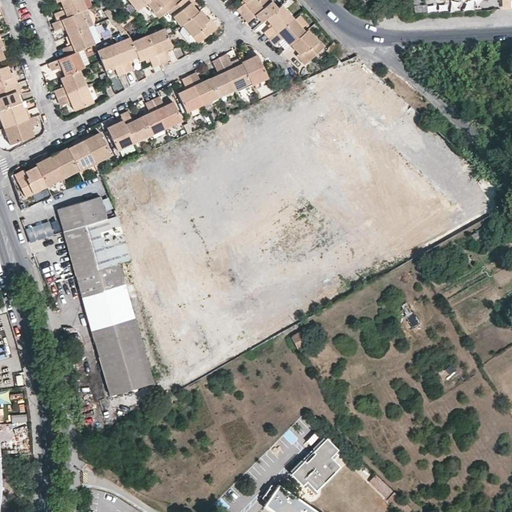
[(82,0),(60,0),(64,9),(54,13),(56,21),(81,11),(86,8),(82,0)]
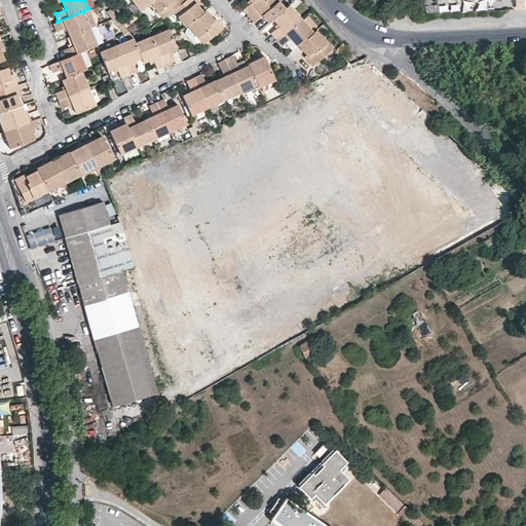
[(94,6),(90,0),(84,0),(88,8),(94,6)]
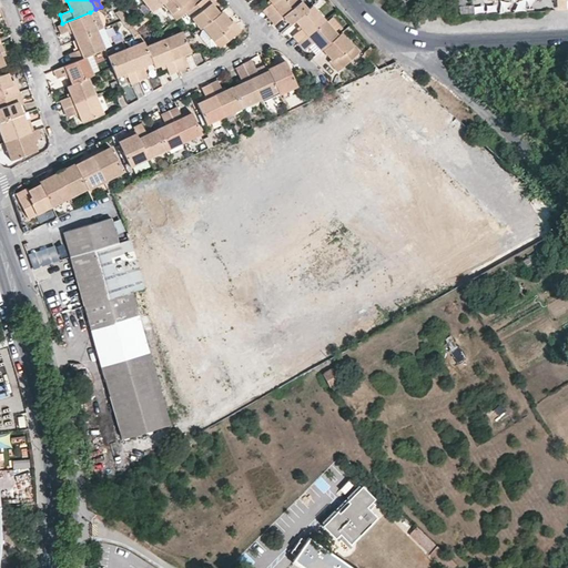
[(163,2),(165,0),(143,0),(152,11),(163,2)]
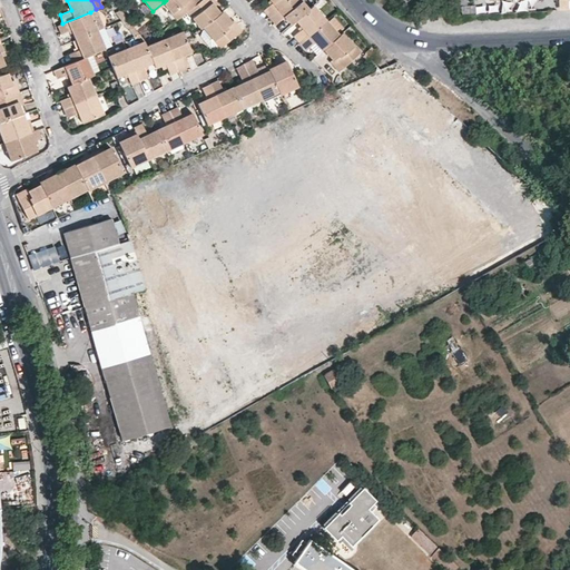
[(166,0),(164,2),(177,19),(187,11),(200,0),(199,0),(166,0)]
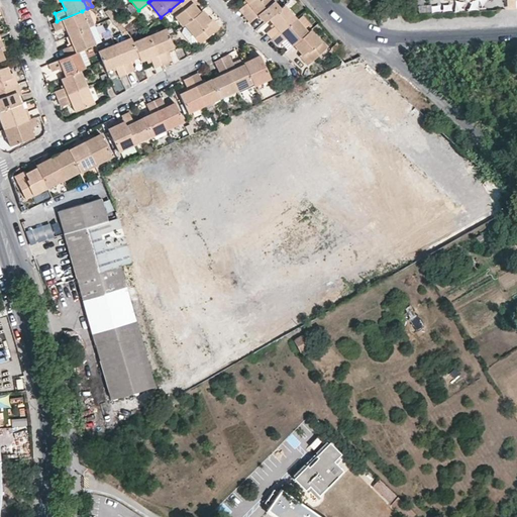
[(182,0),(170,10),(182,25),(184,24),(200,11),(193,2),(194,0),(182,0)]
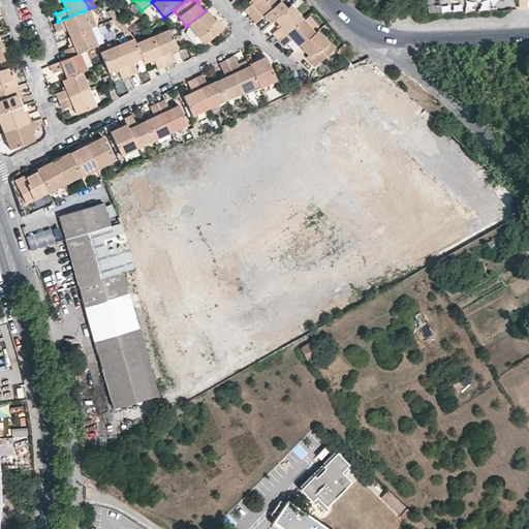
[(250,16),(268,0),(250,0),(252,2),(245,9),(250,16)]
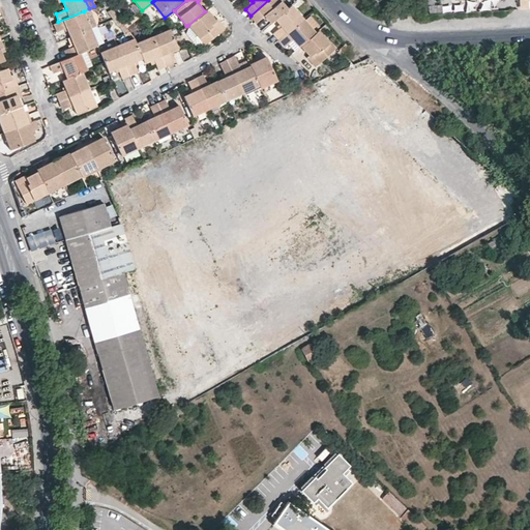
[(288,8),(281,0),(268,0),(251,16),(256,22),(264,16),(270,23),(275,19),(288,8)]
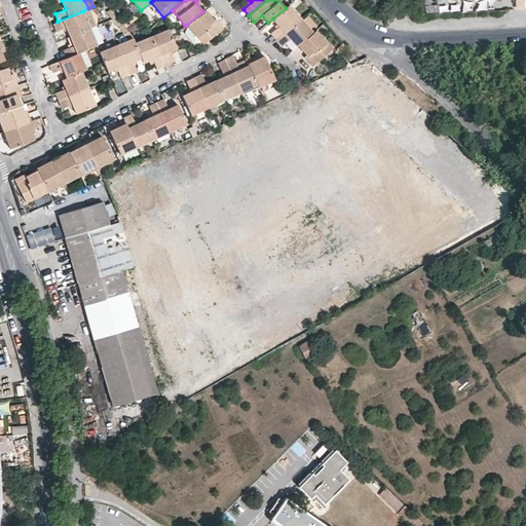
[(290,4),(286,8),(273,19),(279,26),(271,34),(276,39),(301,19),(290,4)]
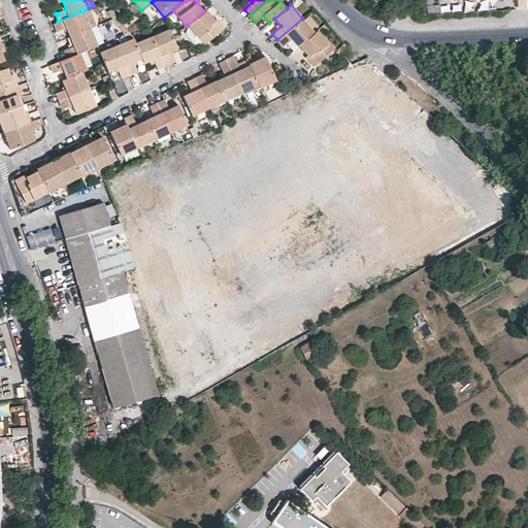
[(94,11),(93,10),(91,9),(89,8),(84,11),(90,28),(96,25),(97,22),(98,20),(97,19),(97,18),(97,15),(96,13),(94,11)]
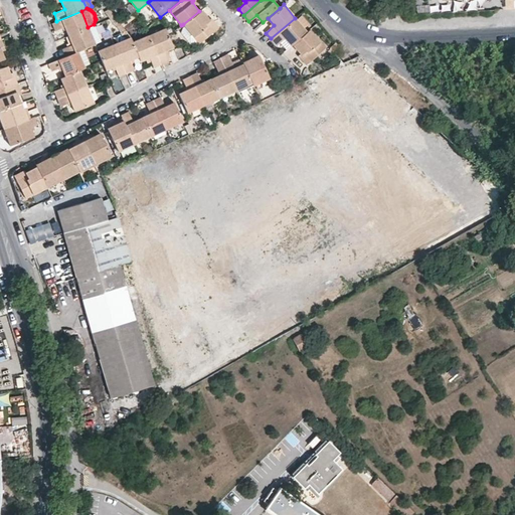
[(114,15),(110,9),(110,8),(105,12),(109,17),(114,15)]
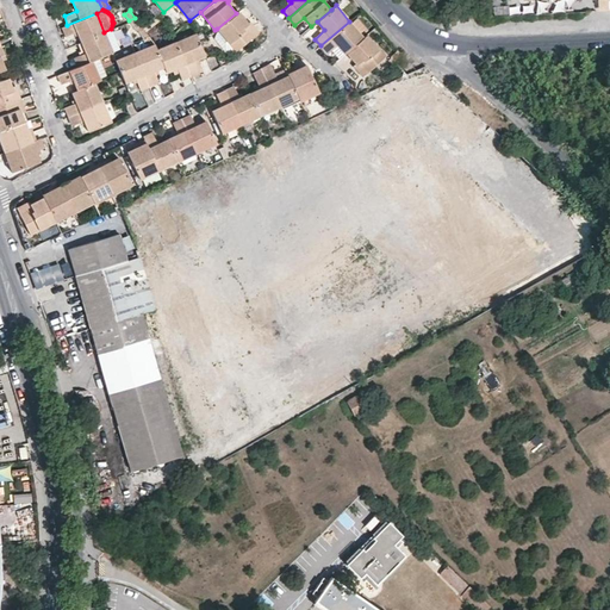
[(238,11),(236,13),(217,29),(219,31),(235,50),(255,35),(249,27),(251,25),(248,23),(238,11)]
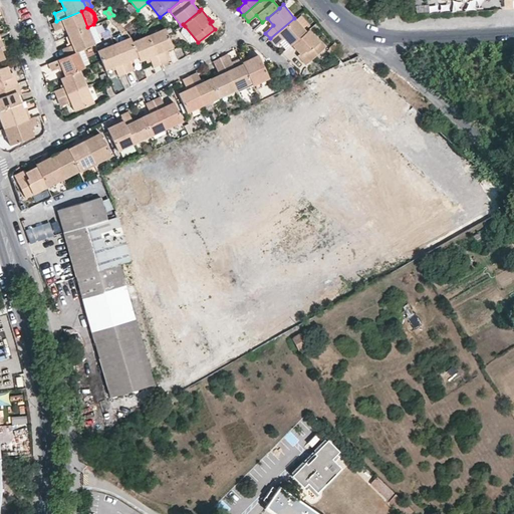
[(87,27),(81,11),(56,21),(52,22),(55,30),(65,26),(68,35),(87,27)]
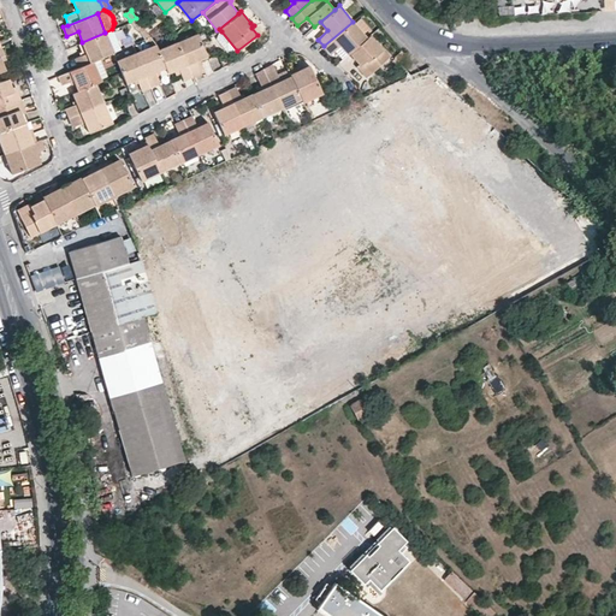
[(144,29),(140,23),(136,18),(130,21),(137,31),(140,35),(142,37),(143,39),(150,36),(149,35),(147,33),(144,29)]
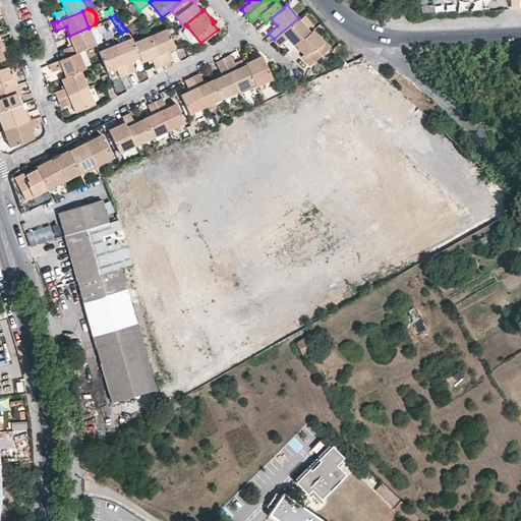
[(214,17),(212,19),(215,21),(213,23),(218,30),(222,26),(214,17)]
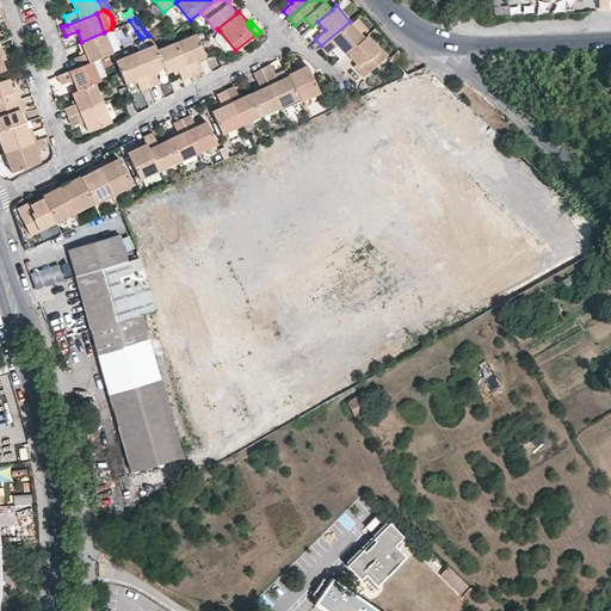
[(364,37),(350,22),(321,45),(328,54),(332,50),(338,45),(346,54),(347,53),(364,37)]
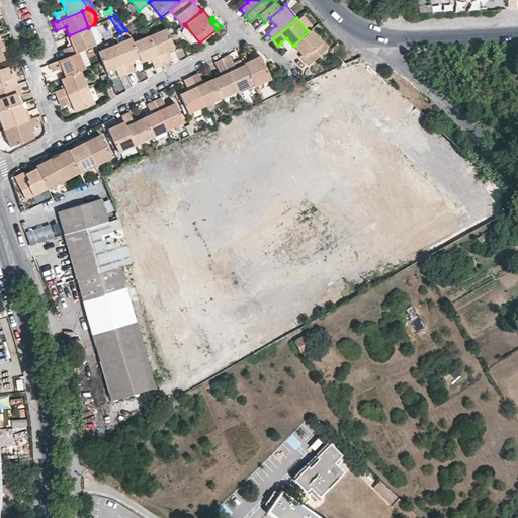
[(101,41),(94,24),(88,27),(95,44),(101,41)]
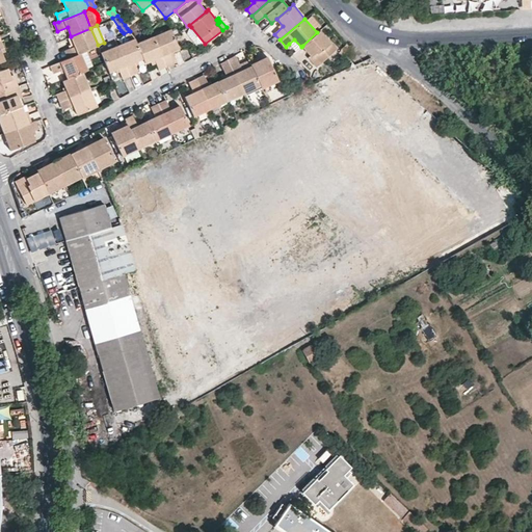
[(205,44),(191,27),(189,29),(188,31),(188,32),(187,33),(188,34),(188,35),(200,49),(205,44)]
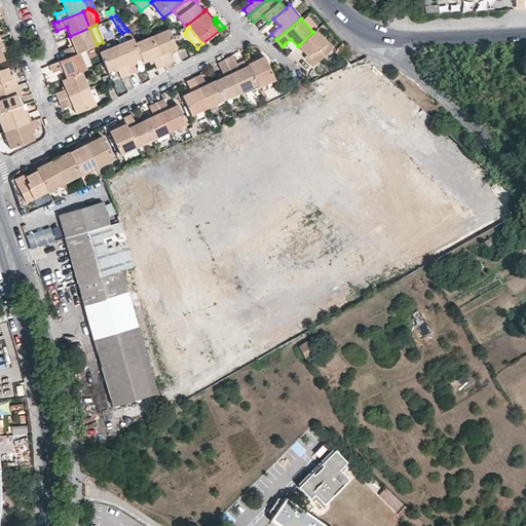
[(65,49),(68,57),(79,51),(85,49),(97,44),(89,28),(70,36),(74,45),(65,49)]
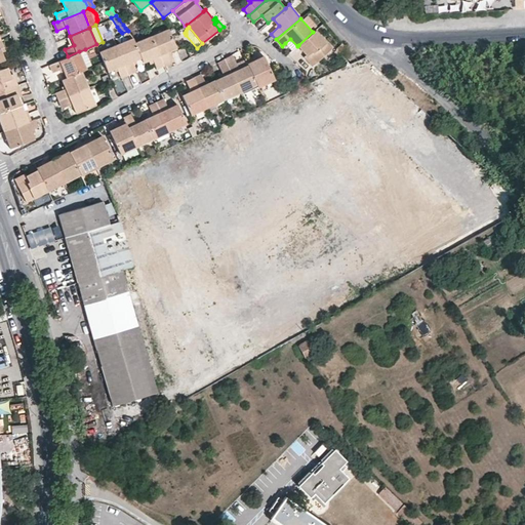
[(168,28),(152,35),(164,65),(172,62),(168,51),(177,48),(168,28)]
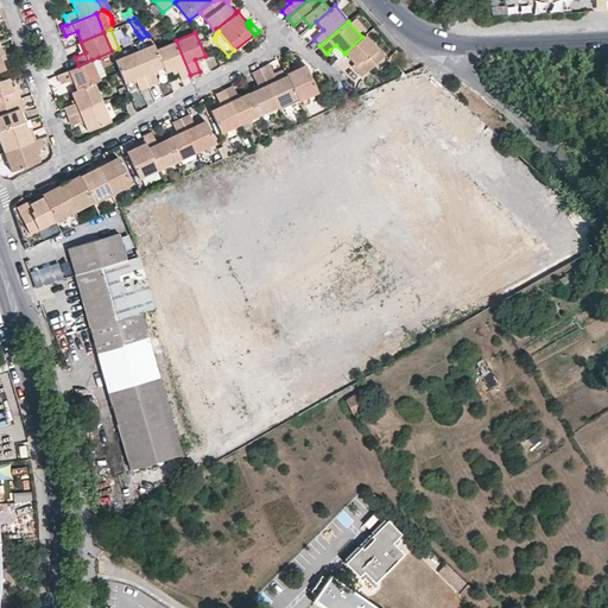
[(366,33),(362,37),(346,52),(355,64),(359,68),(361,65),(366,71),(384,55),(366,33)]
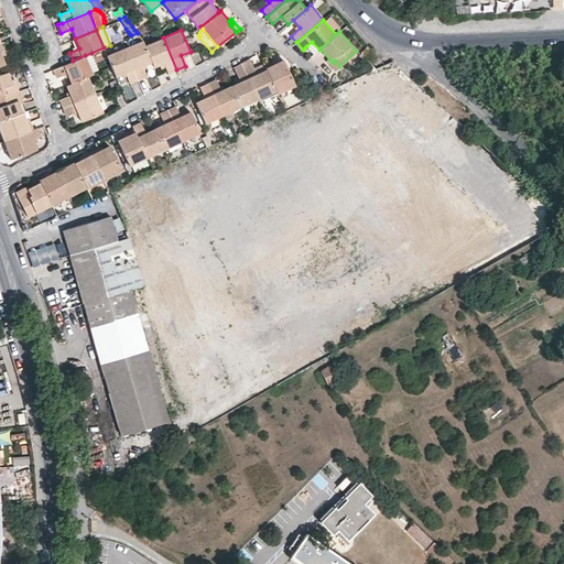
[(163,38),(144,45),(152,62),(153,66),(163,63),(167,73),(176,69),(163,38)]
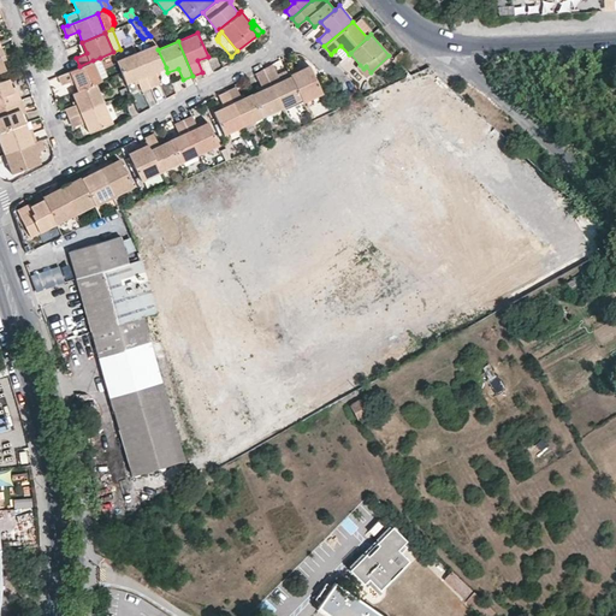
[(157,43),(136,52),(150,87),(160,83),(155,71),(166,67),(158,49),(157,43)]
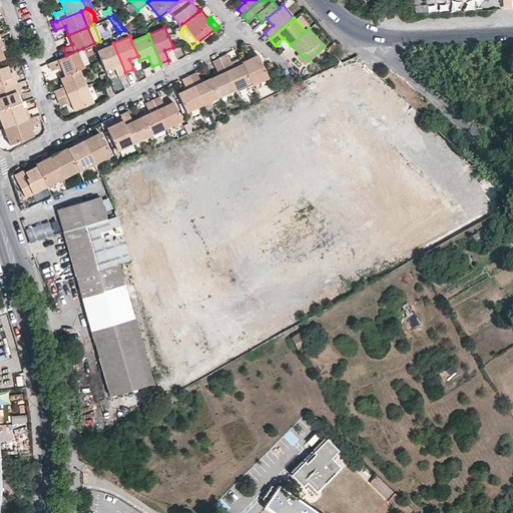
[(279,42),(286,49),(291,45),(284,38),(279,42)]
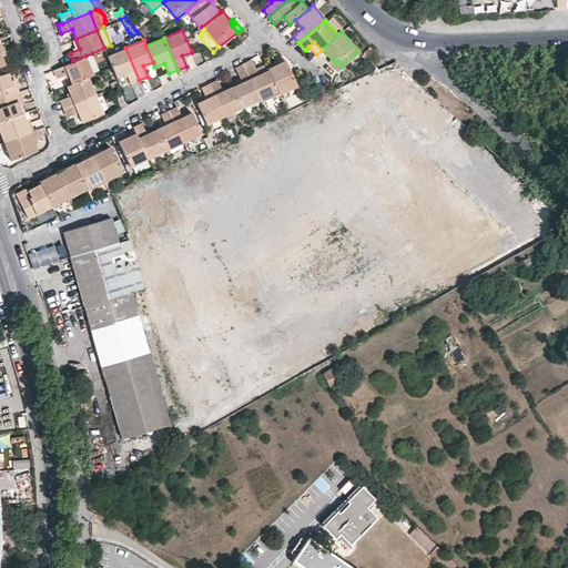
[(364,59),(374,50),(372,47),(362,56),(364,59)]
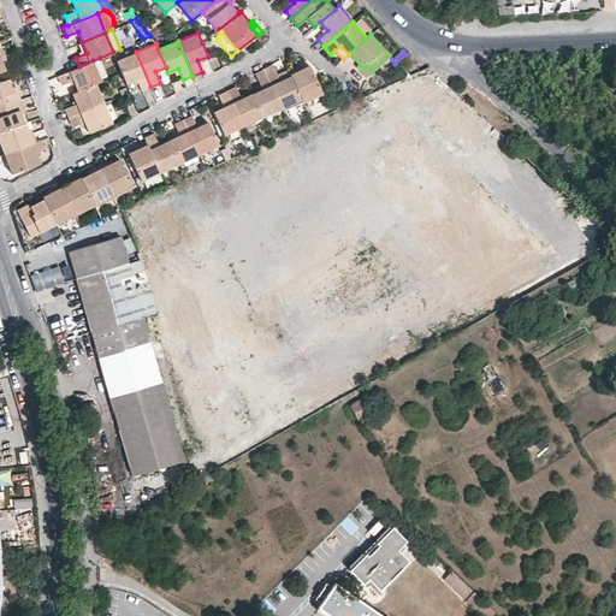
[(150,87),(136,52),(117,60),(126,83),(137,80),(142,90),(150,87)]
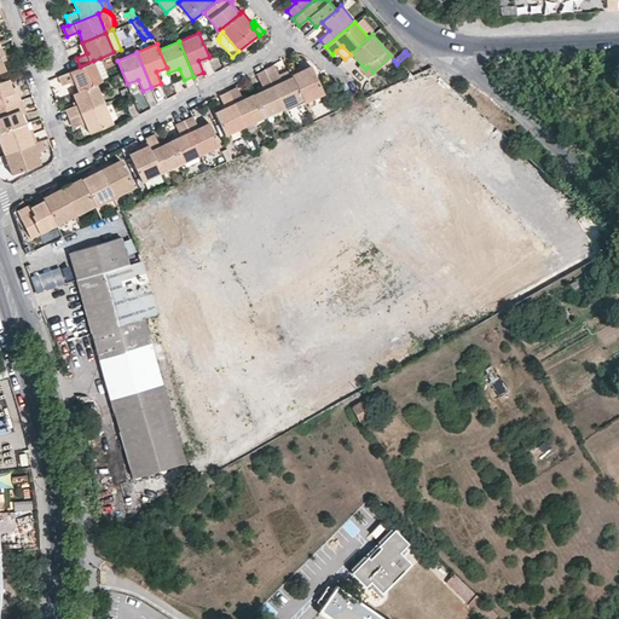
[(109,77),(100,58),(93,61),(102,80),(109,77)]
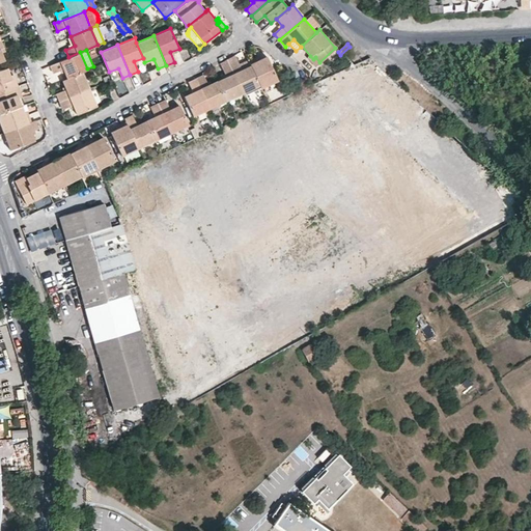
[(358,57),(352,50),(347,53),(354,60),(358,57)]
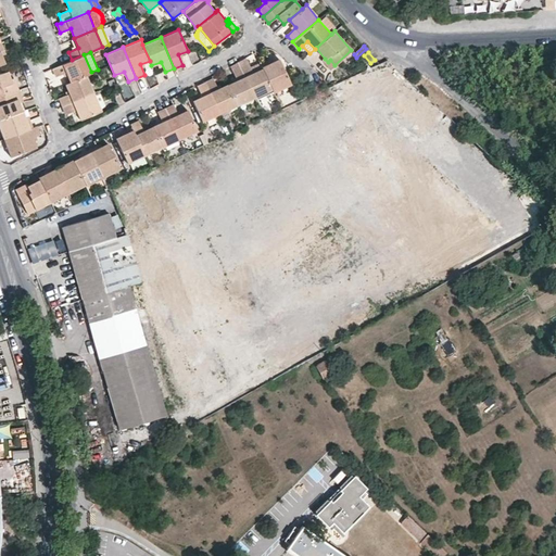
[(72,60),(67,62),(52,68),(57,76),(66,72),(71,81),(86,75),(91,72),(84,54),(72,60)]
